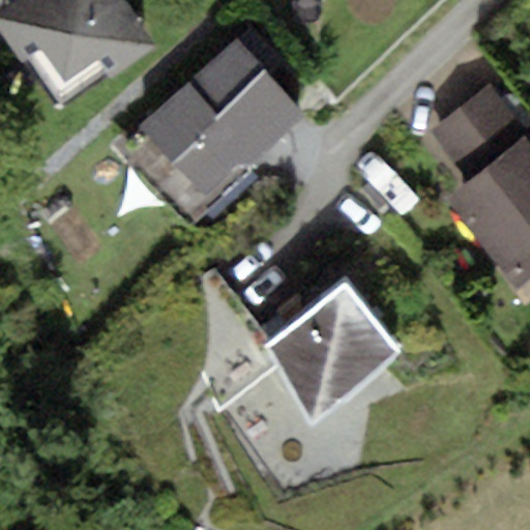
[(15,0),(0,10),(0,26),(59,111),(156,43),(125,0),(15,0)]
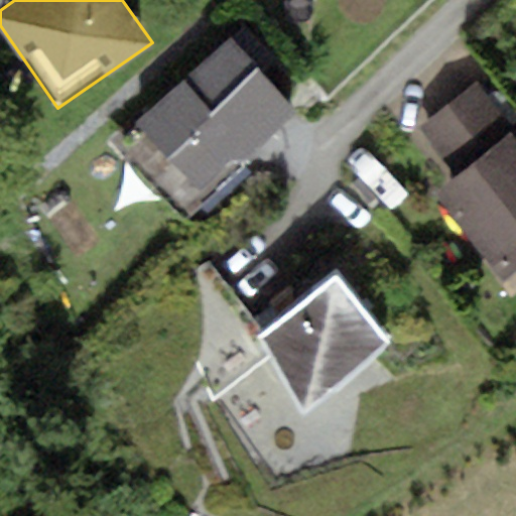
[(136,124),(197,189),(232,157),(244,157),(295,110),(230,38),(136,124)]
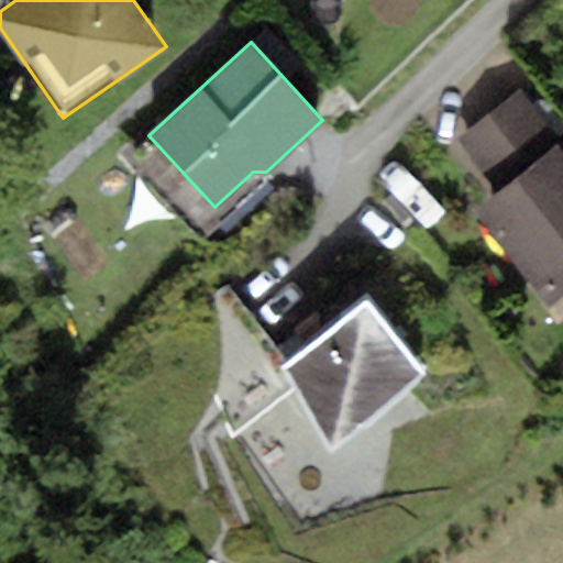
[(560,141),(519,89),(454,140),(495,191),(473,208),(550,307),(562,296),(562,151),(556,143),(560,141)]
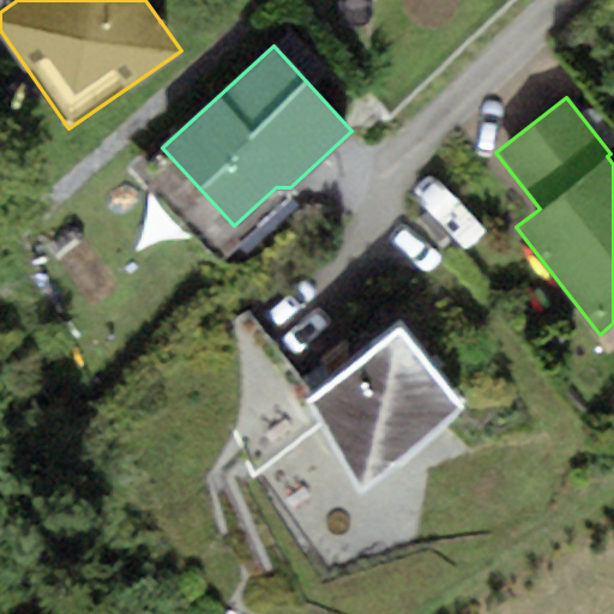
[(307,399),(312,396),(242,307),(198,354),(251,481),(321,426),(307,399)]
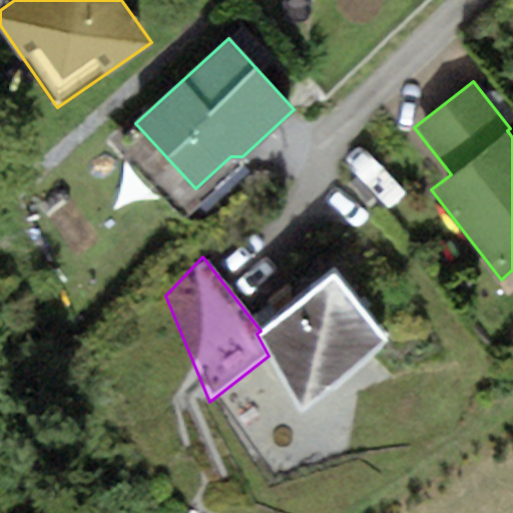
[(261,331),(257,334),(269,356),(300,415),(390,342),(334,273),(261,331)]
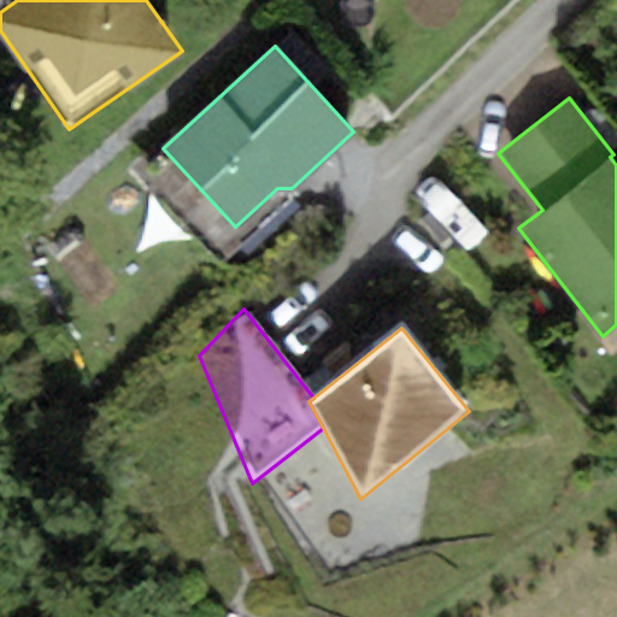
All buildings are outlined.
